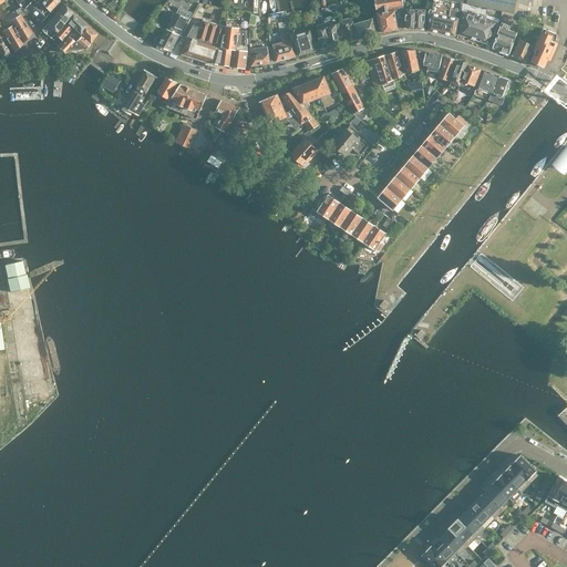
[(27,13),(29,11),(41,22),(48,13),(39,6),(32,0),(31,0),(29,4),(26,8),(23,10),(27,13)]
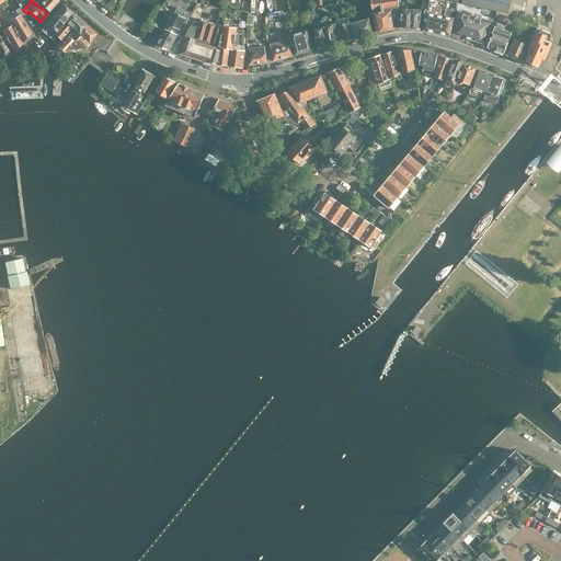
[(42,0),(39,3),(39,4),(48,12),(59,1),(57,0),(42,0)]
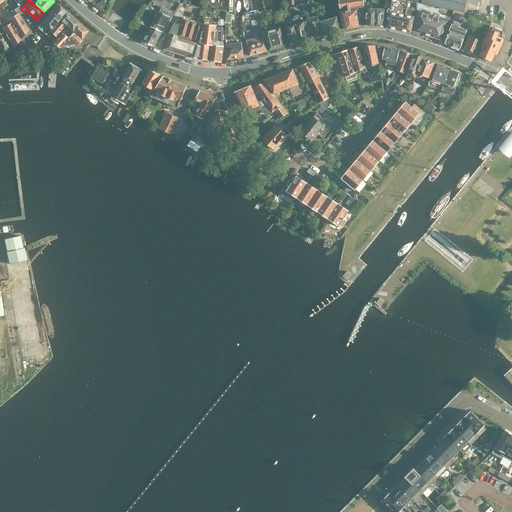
[(338,0),(339,0),(339,2),(340,6),(340,12),(342,30),(359,27),(359,25),(364,25),(365,14),(365,9),(365,5),(363,0),(338,0)]
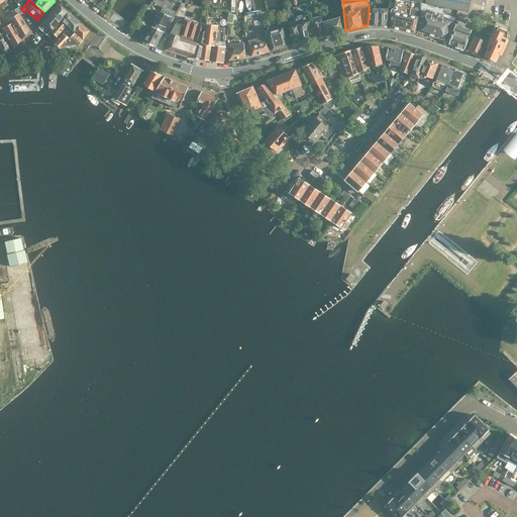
[(394,8),(390,28),(415,33),(418,17),(420,18),(423,4),(404,0),(389,0),(388,7),(394,8)]
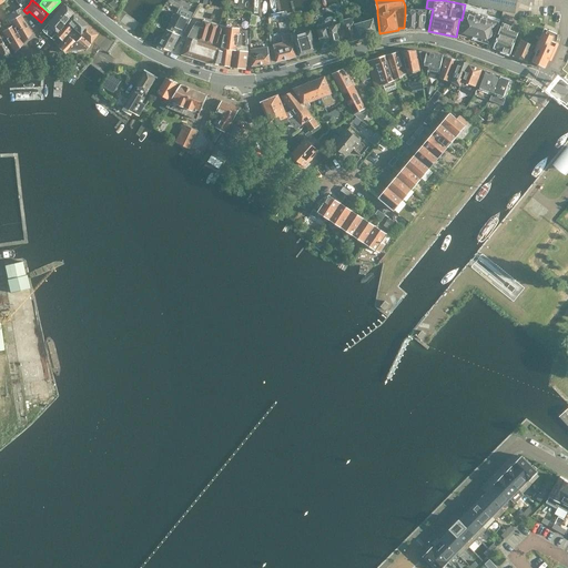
[(467,0),(467,3),(515,12),(516,0),(467,0)]
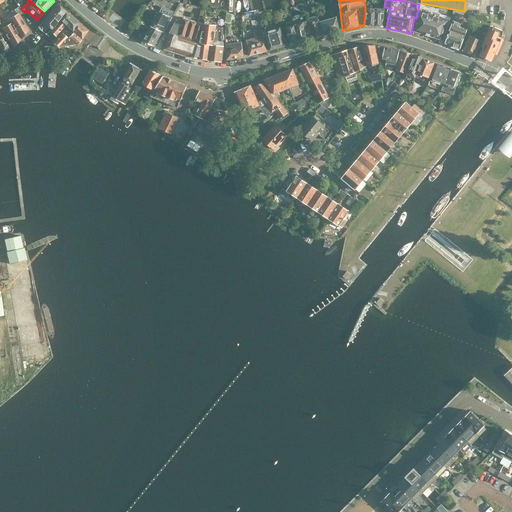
[(416,18),(413,31),(442,40),(450,19),(439,16),(440,14),(438,14),(439,9),(421,4),(419,3),(419,4),(416,18)]
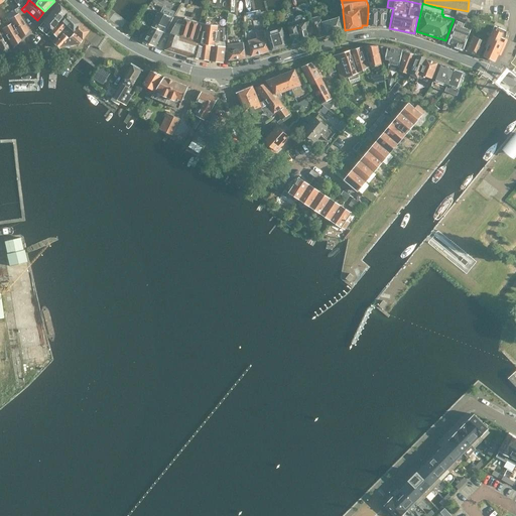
[(57,4),(42,22),(43,22),(38,28),(46,34),(50,29),(51,29),(51,30),(59,20),(67,12),(57,4)]
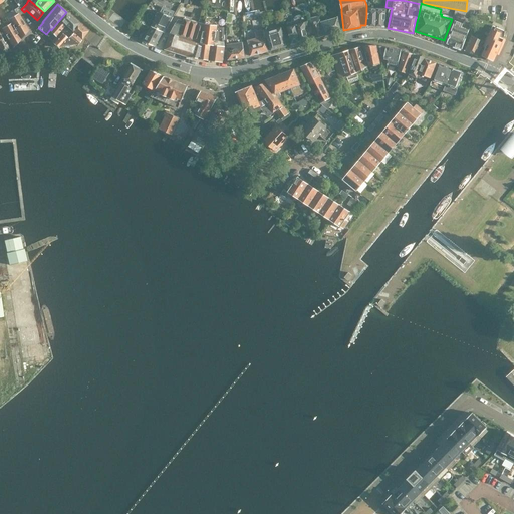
[(8,19),(10,23),(20,39),(28,30),(19,16),(25,12),(24,12),(21,9),(20,7),(14,10),(6,15),(8,19)]
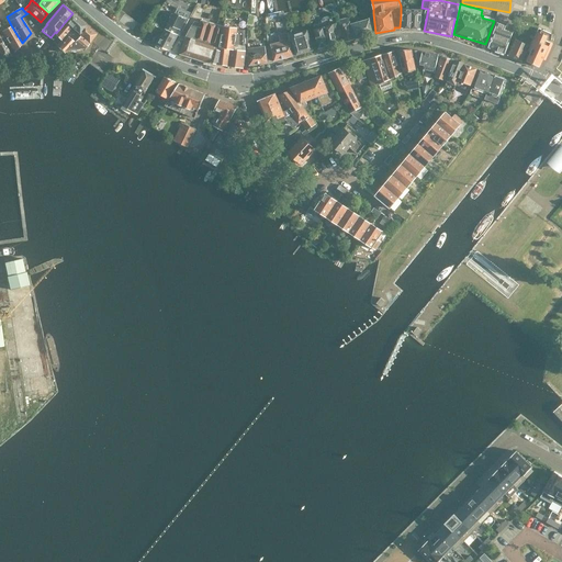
[(403,9),(401,27),(401,29),(411,29),(412,9),(403,9)]
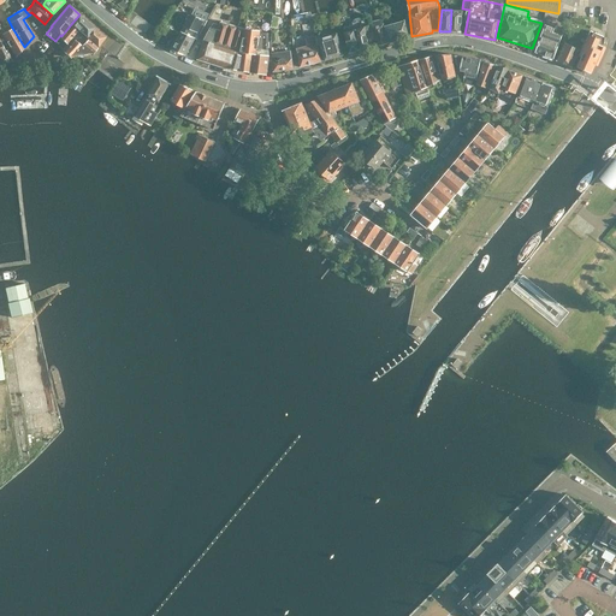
[(451,10),(450,31),(461,33),(462,11),(451,10)]
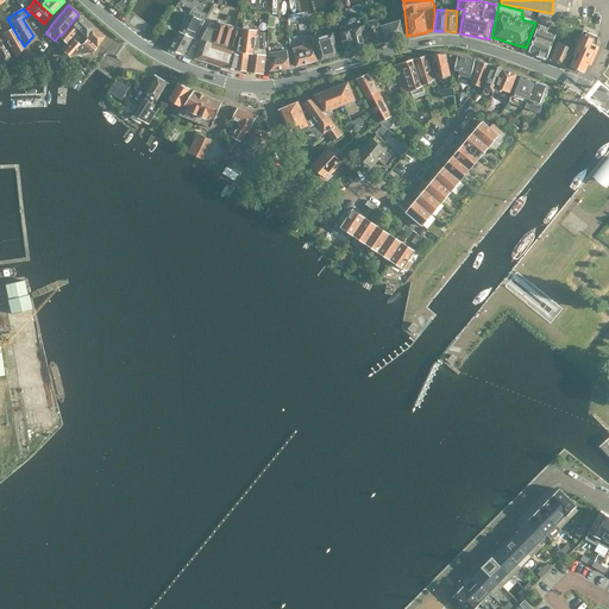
[(79,14),(70,24),(77,30),(75,32),(79,35),(80,33),(83,36),(86,37),(86,38),(94,27),(79,14)]
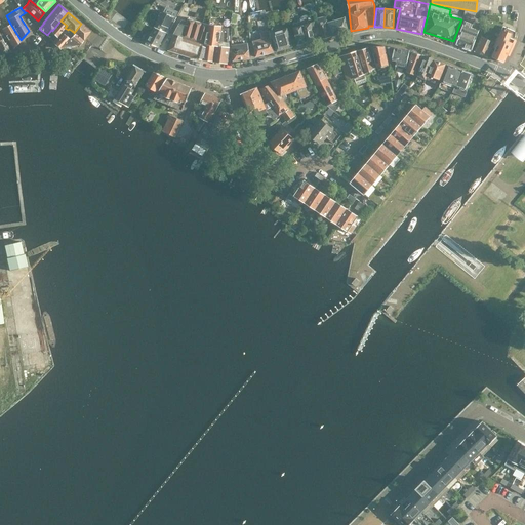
[(154,27),(146,42),(158,47),(166,33),(166,32),(168,28),(170,29),(176,17),(162,12),(154,28),(154,27)]
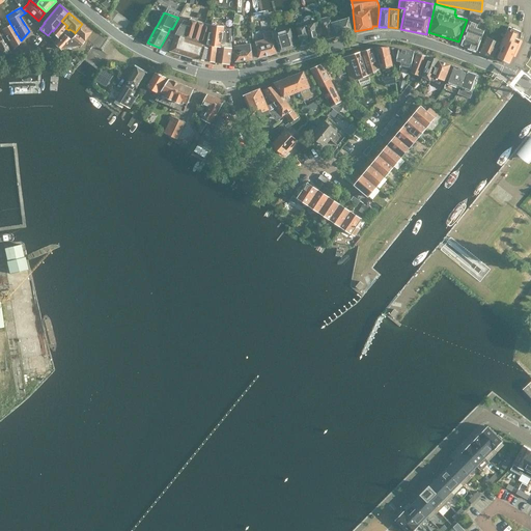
[(328,14),(318,17),(318,18),(325,39),(335,37),(331,23),(329,16),(328,14)]
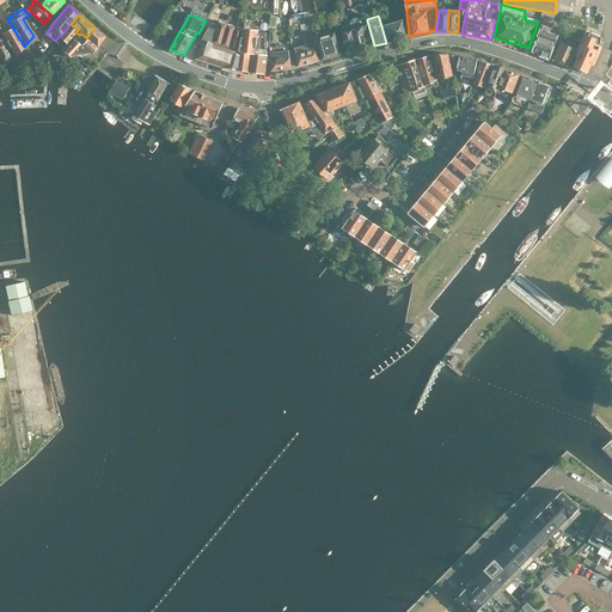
[(343,31),(342,32),(347,53),(373,46),(368,25),(367,25),(366,18),(350,22),(350,25),(342,28),(343,31)]
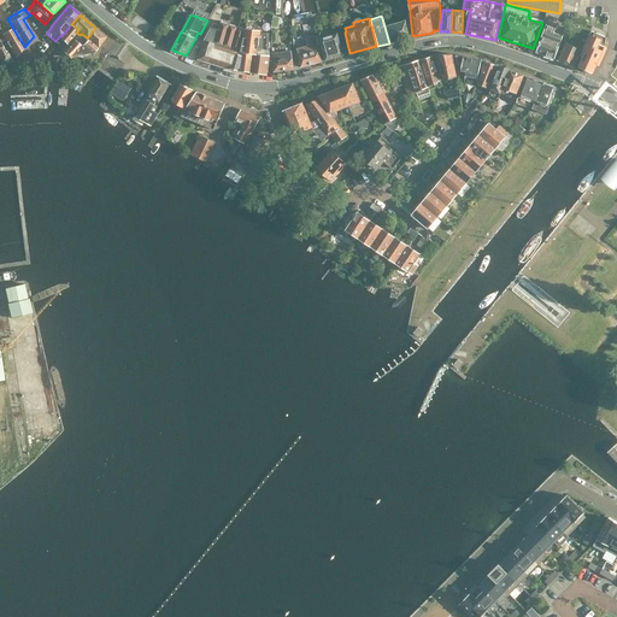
[(406,21),(385,27),(389,43),(411,36),(406,21)]
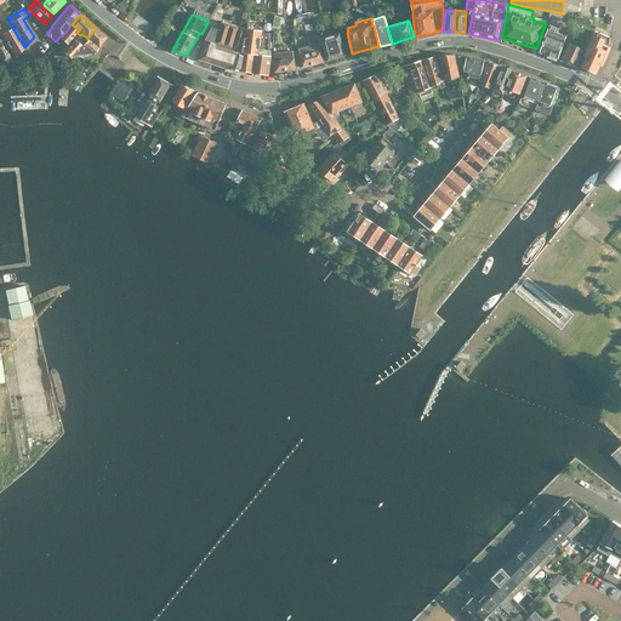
[(212,28),(205,40),(205,41),(211,43),(216,45),(238,51),(241,52),(246,29),(222,22),(220,29),(212,28)]
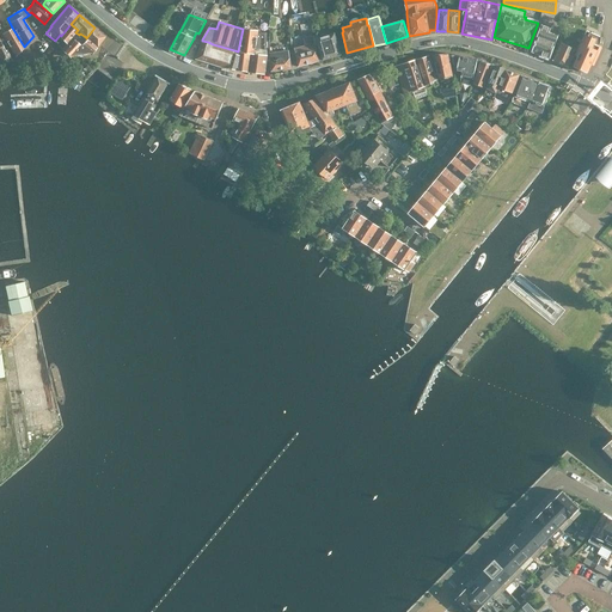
[(61,35),(59,37),(57,37),(55,42),(57,44),(61,40),(66,44),(75,32),(78,30),(71,24),(61,36),(61,35)]
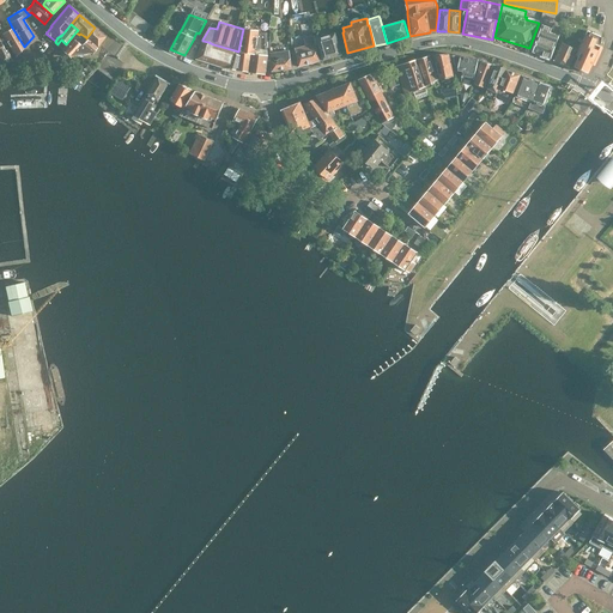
[(542,24),(533,50),(533,52),(551,59),(559,36),(560,32),(560,31),(562,29),(553,25),(552,28),(542,24)]
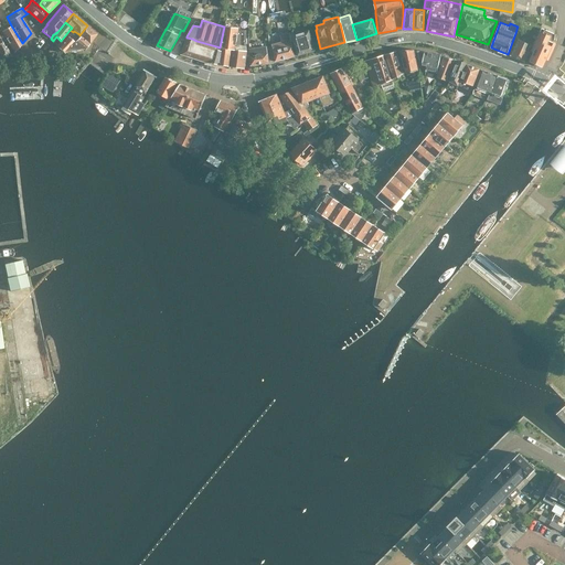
[(11,25),(7,29),(1,31),(3,35),(14,53),(22,43),(11,25)]
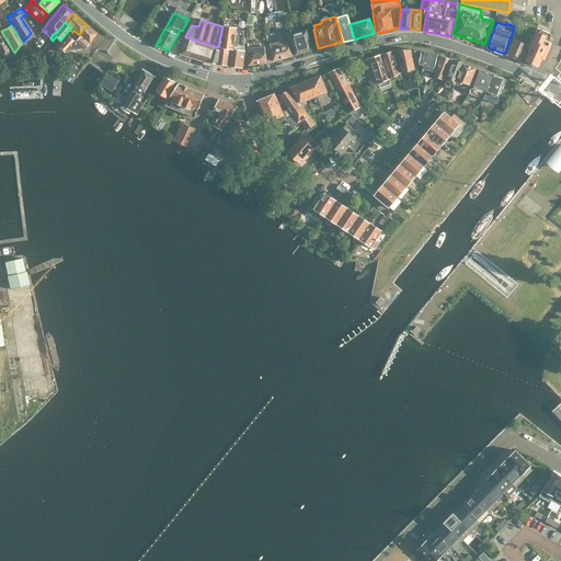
[(95,34),(87,25),(79,35),(79,34),(78,35),(80,36),(89,44),(95,34)]
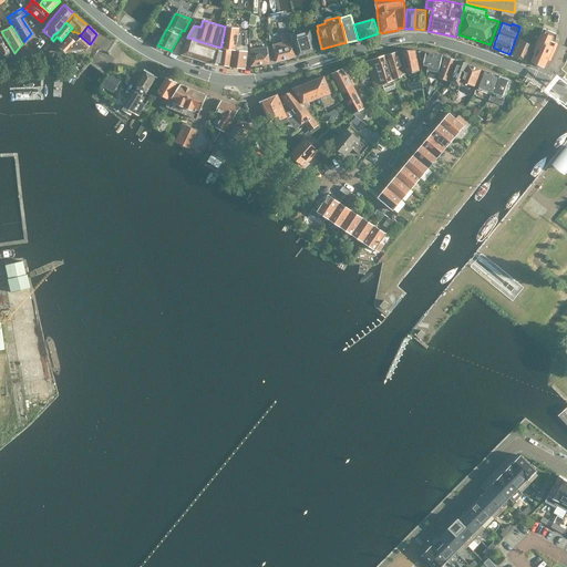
[(240,28),(225,27),(220,48),(217,47),(216,50),(217,50),(213,63),(220,65),(219,65),(245,70),(247,51),(247,31),(239,30),(240,28)]
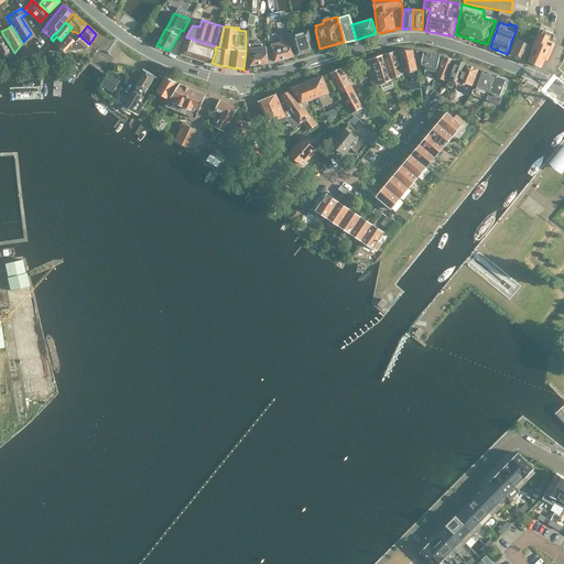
[(291,36),(297,55),(314,51),(308,31),(291,36)]
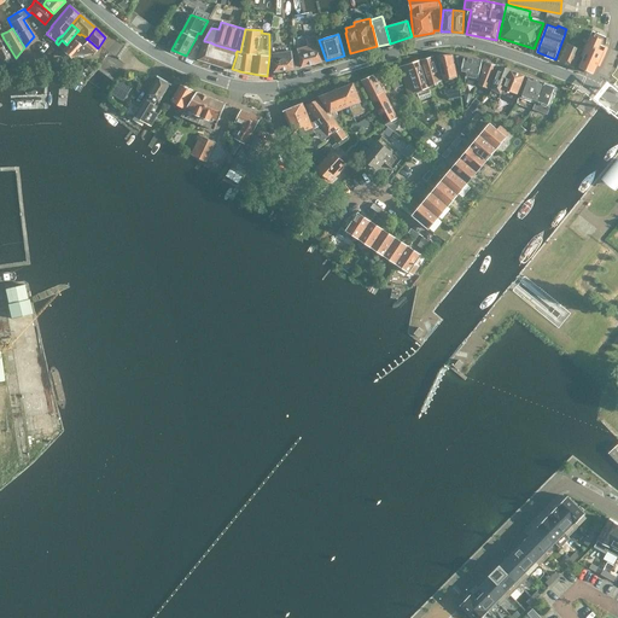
[(593,38),(579,68),(588,71),(593,74),(598,65),(599,65),(600,66),(608,48),(606,47),(607,39),(599,35),(598,35),(595,34),(593,38)]
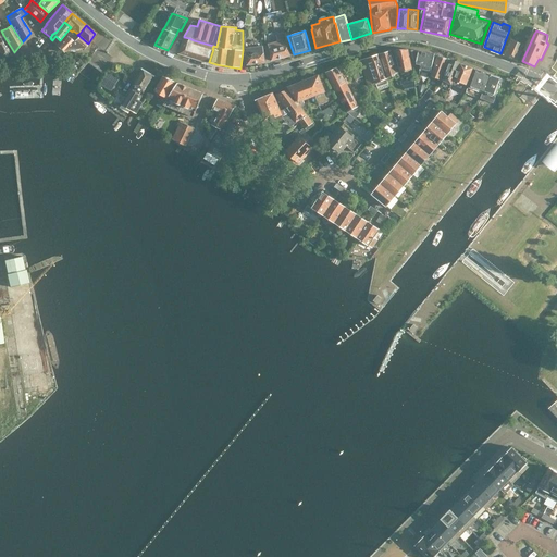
[(277,41),(268,44),(271,61),(291,56),(285,33),(276,35),(277,41)]
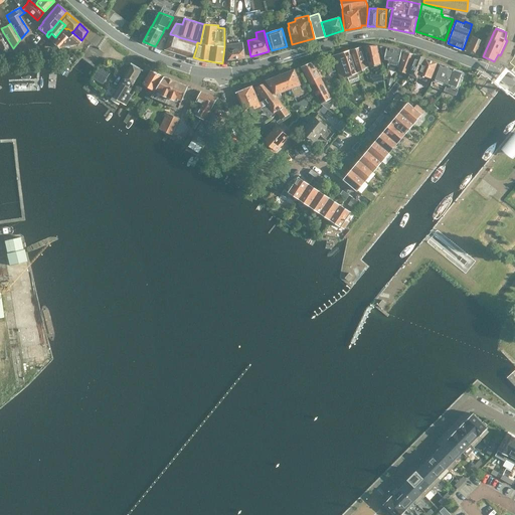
[(472,36),(466,50),(479,56),(485,41),(489,34),(481,30),(478,38),(472,36)]
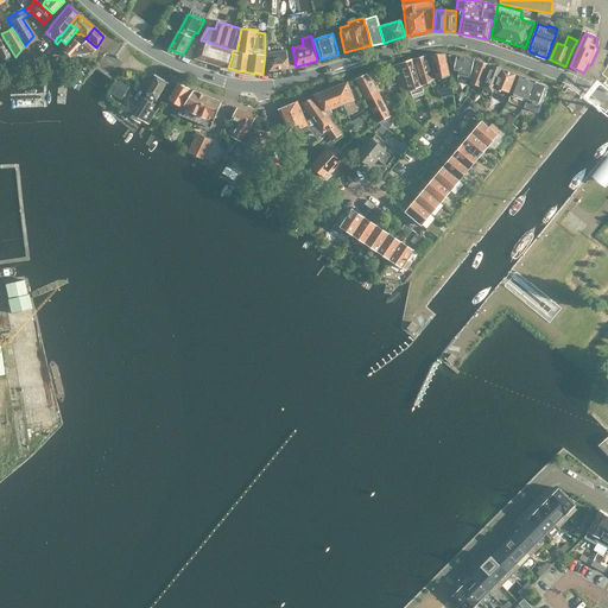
[(4,38),(0,39),(0,61),(0,62),(12,61),(10,55),(7,49),(10,48),(4,38)]
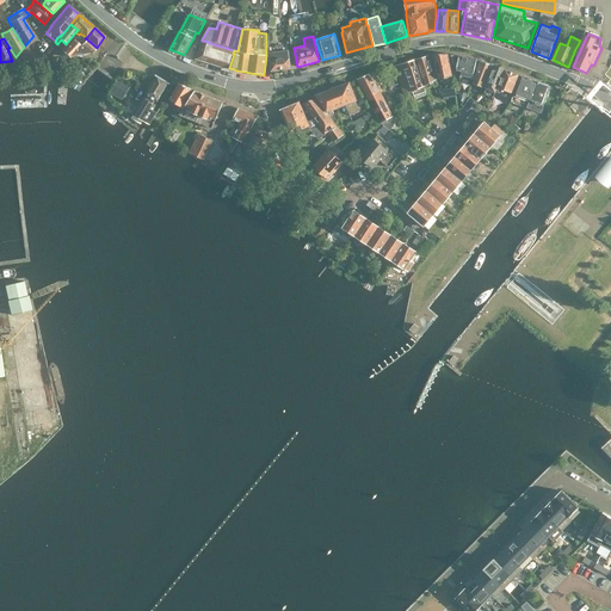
[(74,39),(62,51),(71,59),(91,55),(81,45),(74,39)]
